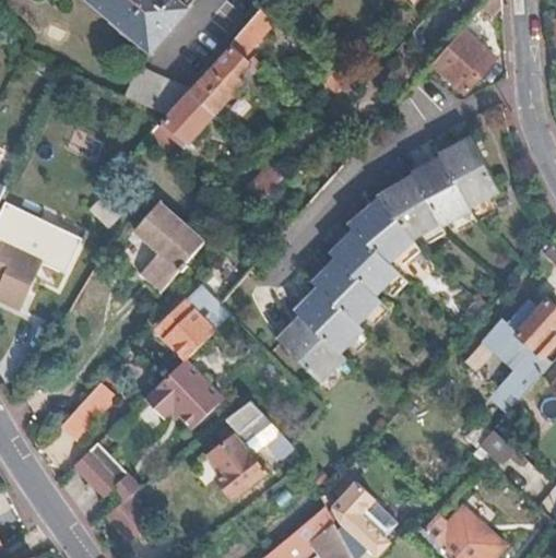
[(184,9),(173,0),(84,0),(148,52),(184,9)]
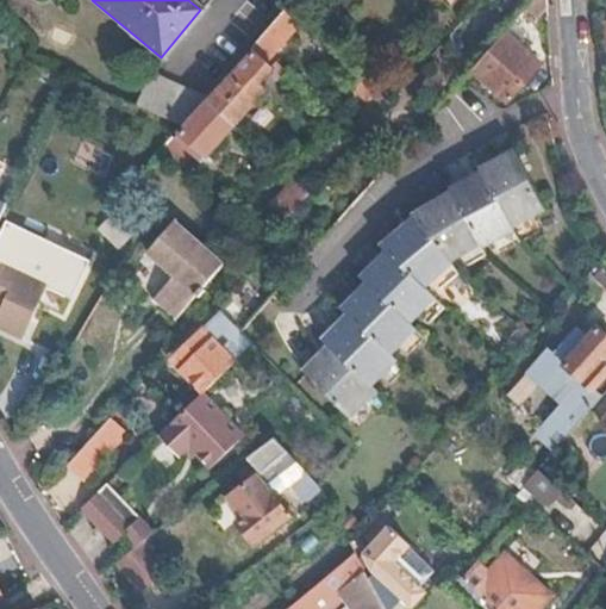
[(530,0),(520,12),(526,18),(531,13),(533,16),(544,6),(543,0),(530,0)]
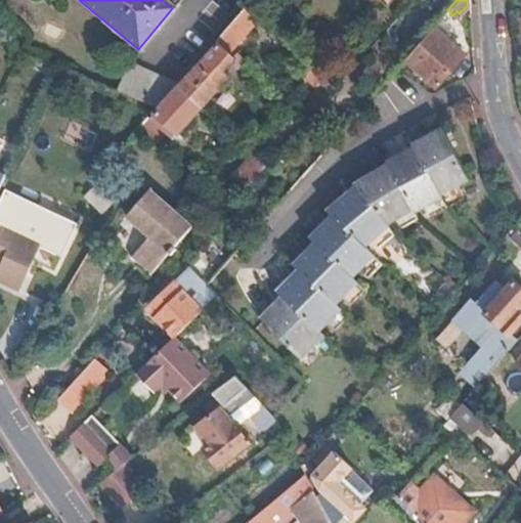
[(149,120),(163,131),(170,137),(242,56),(234,48),(228,55),(226,52),(258,16),(247,6),(212,44),(216,46),(149,120)]
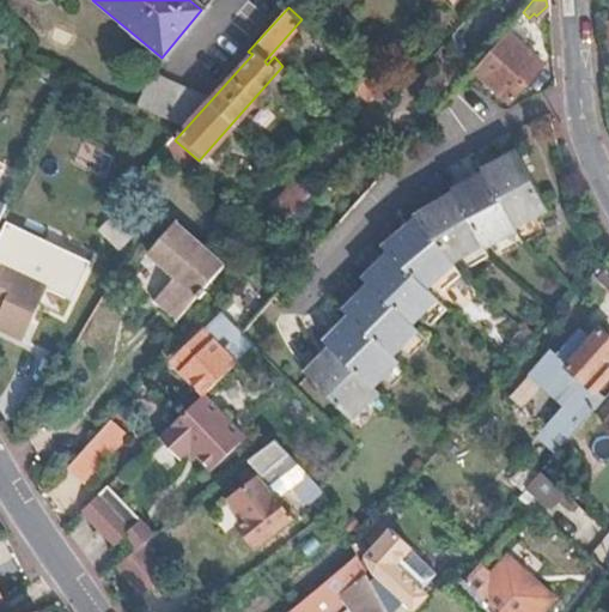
[(0,41),(5,46),(17,31),(5,22),(0,26),(0,41)]
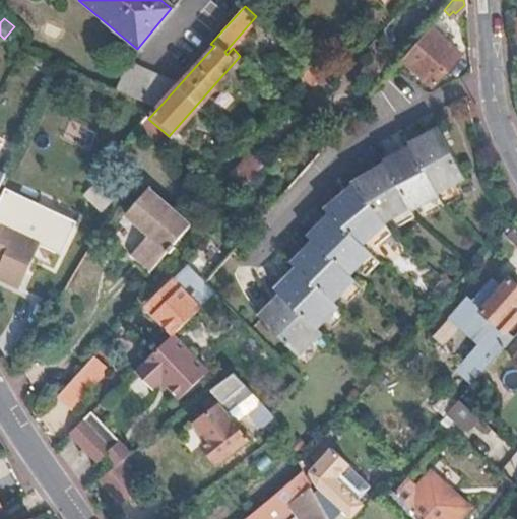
[(429,27),(401,58),(431,84),(458,55),(429,27)]
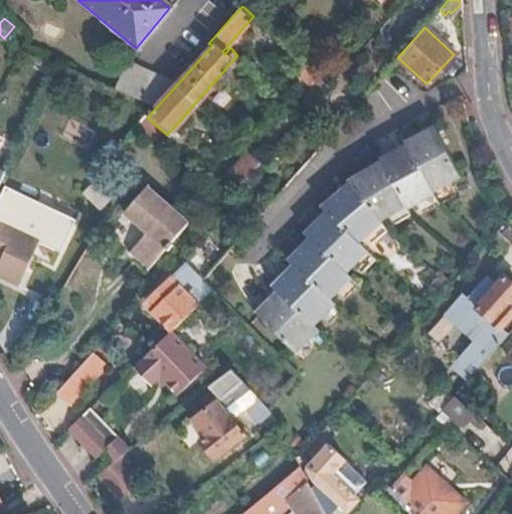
[(111,88),(151,105),(168,79),(124,60),(111,88)]
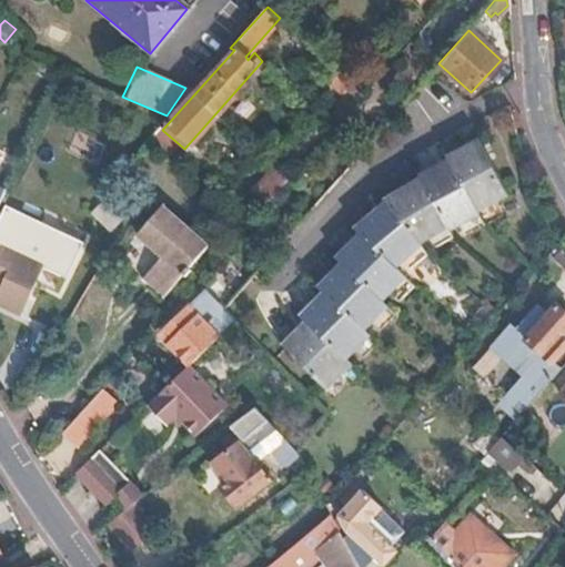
[(158,125),(150,135),(168,152),(177,142),(162,130),(158,125)]
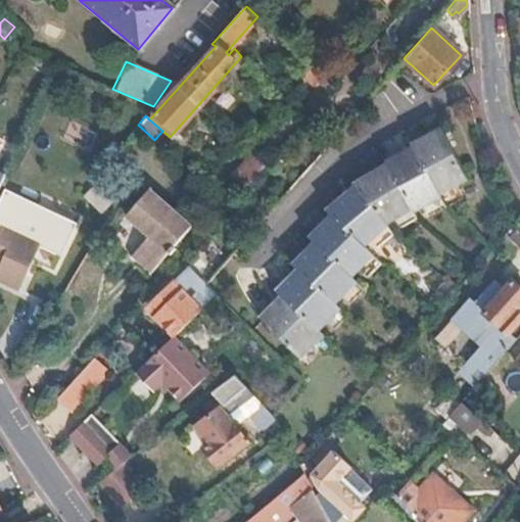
[(465,173),(441,123),(411,137),(411,140),(385,153),(387,157),(353,174),(356,180),(328,211),(331,215),(312,237),(316,241),(294,264),(298,268),(279,290),(282,293),(261,317),(303,356),(315,342),(313,339),(322,329),(320,327),(331,314),(329,312),(337,301),(335,299),(347,285),(343,282),(351,273),(349,271),(363,256),(360,253),(369,243),(363,238),(373,226),(369,221),(383,212),(384,215),(399,207),(396,202),(409,196),(413,203),(426,196),(426,193),(436,187),(434,184),(447,178),(450,181),(465,173)]
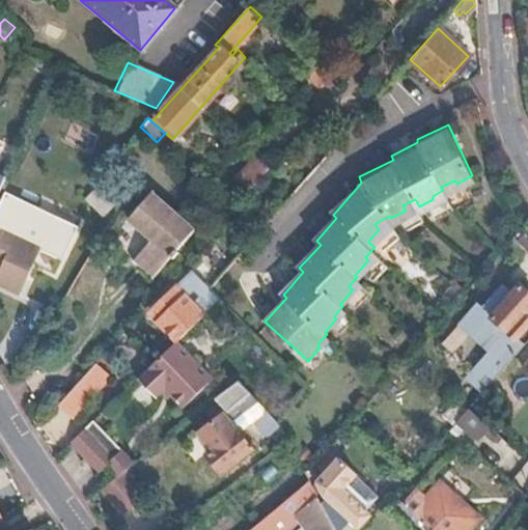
[(252,186),(271,167),(255,152),(238,171),(252,186)]
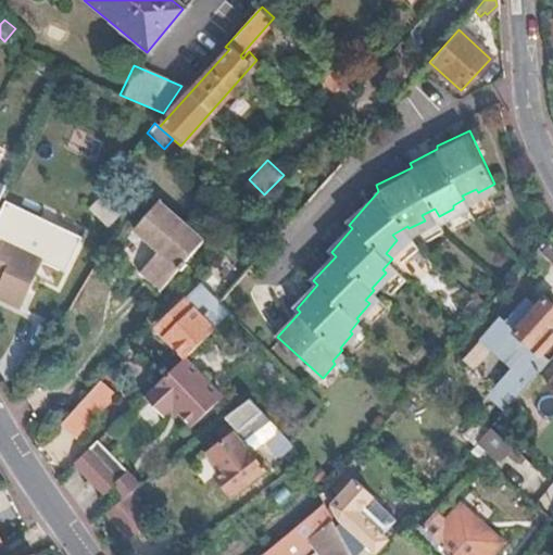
[(33,211),(42,186),(33,183),(22,206),(33,211)]
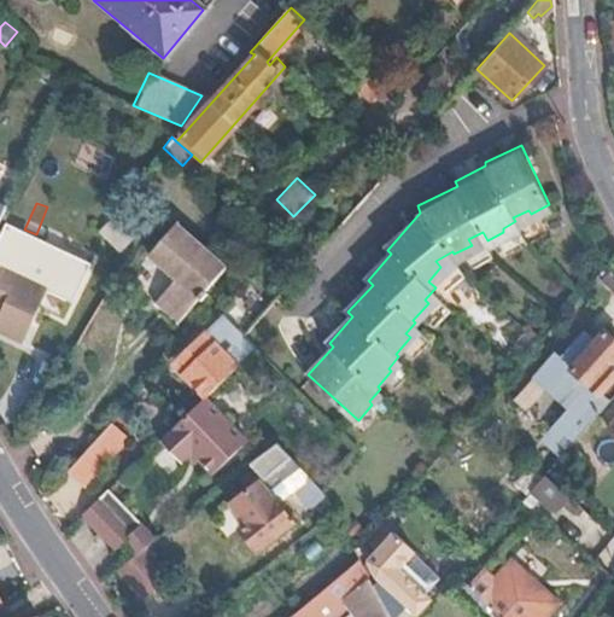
[(65,215),(47,207),(36,234),(18,273),(1,266),(0,268),(0,313),(0,324),(22,333),(42,285),(41,284),(58,244),(54,242),(65,215)]
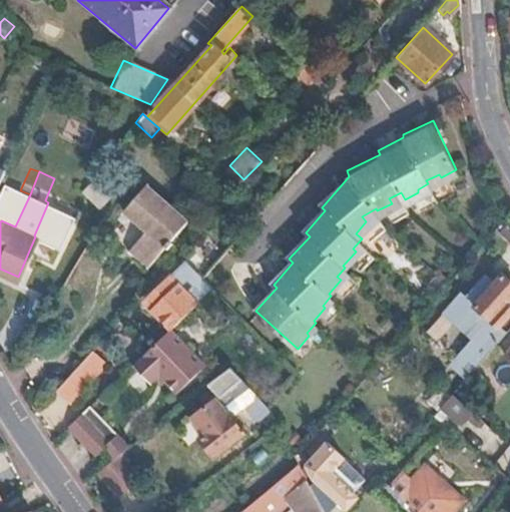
[(96,207),(108,198),(93,180),(82,189),(96,207)]
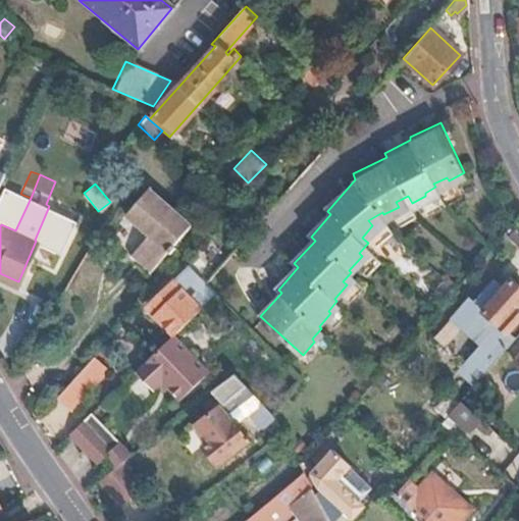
[(193,225),(150,188),(127,212),(151,233),(136,251),(155,268),(193,225)]
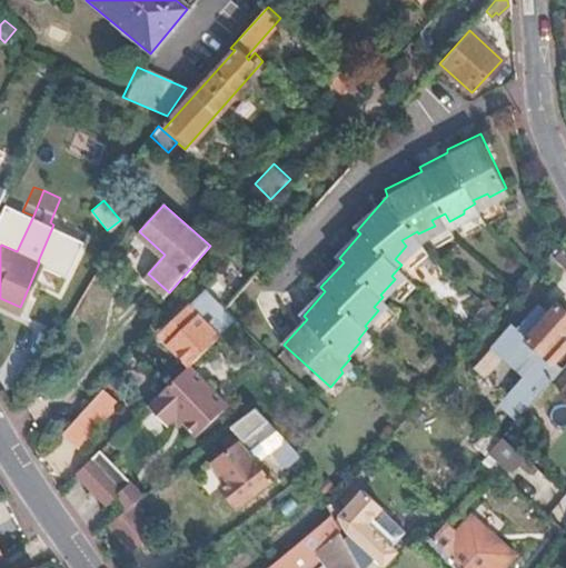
[(565,235),(554,248),(565,258),(565,235)]
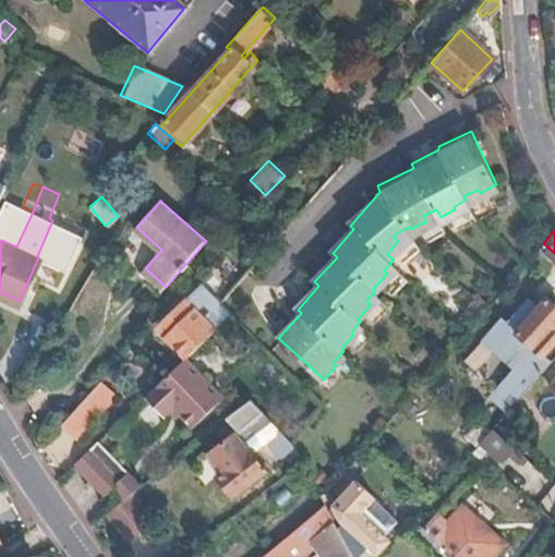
[(184,356),(213,330),(182,299),(155,324),(184,356)]
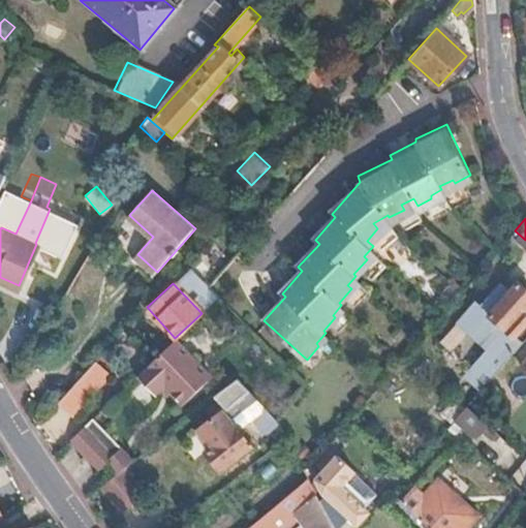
[(525,304),(525,297),(513,285),(503,297),(498,293),(499,292),(494,287),(475,309),(469,304),(451,327),(483,353),(459,377),(476,392),(517,345),(508,338),(524,319),(518,314),(525,304)]
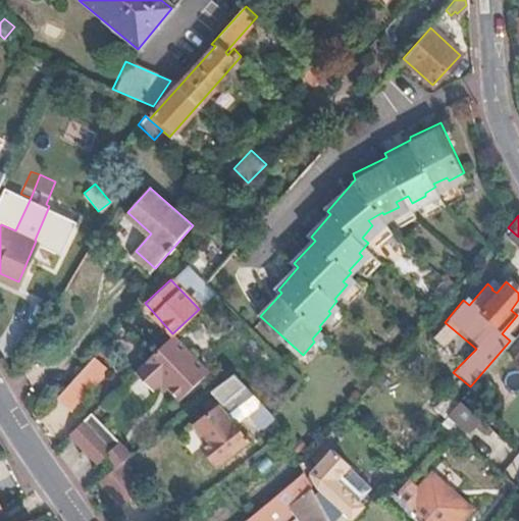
[(172,333),(134,371),(150,389),(154,385),(159,380),(165,386),(176,398),(207,370),(172,333)]
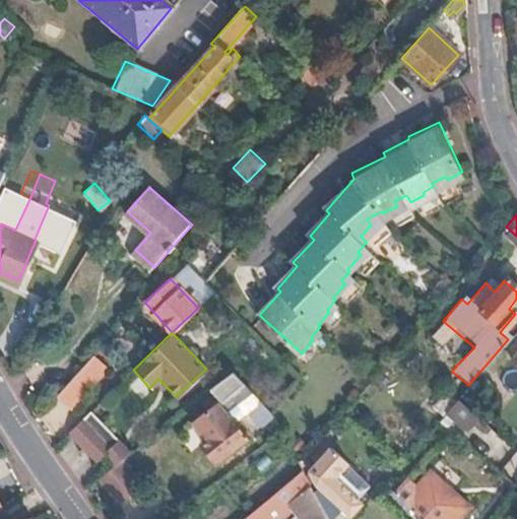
[(516,350),(507,363),(516,370),(516,350)]
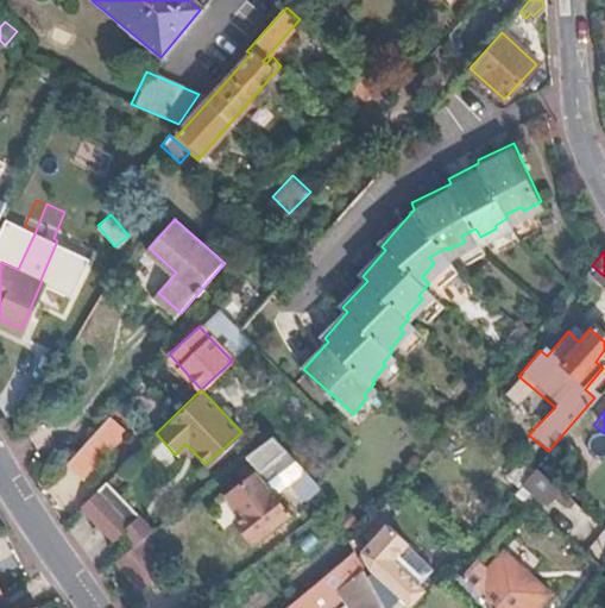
[(106,419),(64,465),(80,480),(121,433),(106,419)]
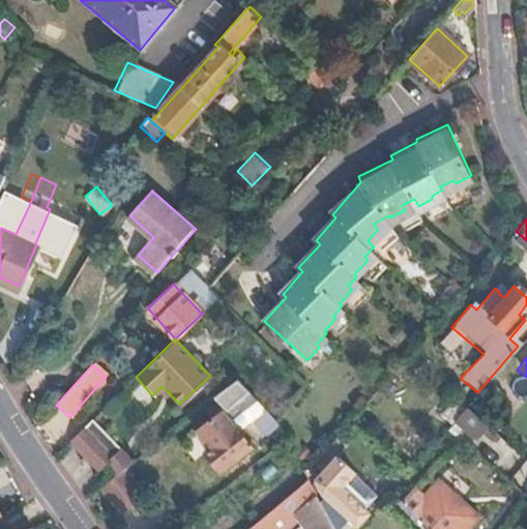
[(262,433),(276,421),(274,419),(236,379),(215,395),(226,409),(234,403),(262,433)]
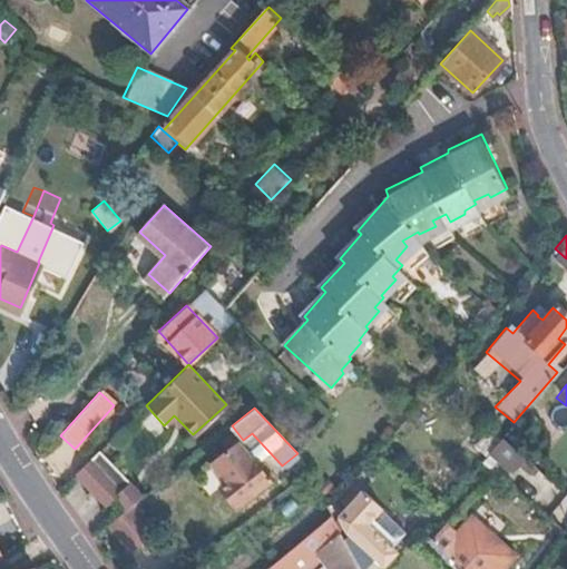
[(174,428),(181,422),(174,415),(168,421),(174,428)]
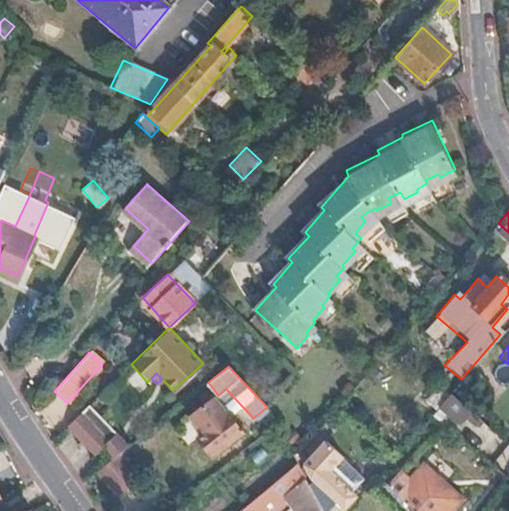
[(448,393),(431,413),(436,418),(443,411),(457,422),(468,411),(448,393)]
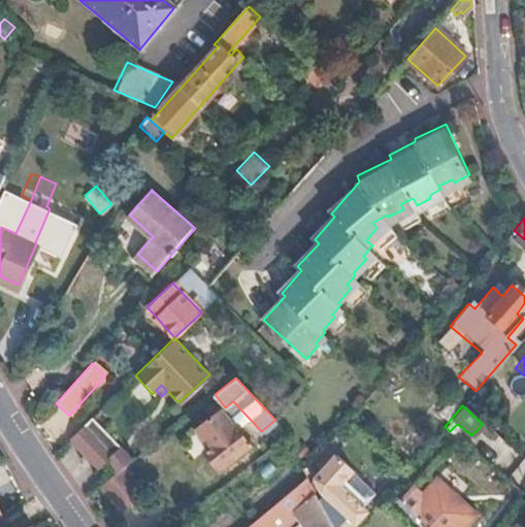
[(219,469),(249,446),(229,421),(221,408),(196,428),(209,446),(204,450),(219,469)]
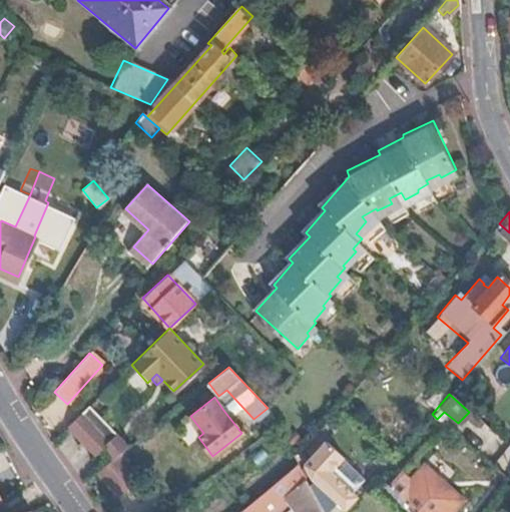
[(95,455),(103,448),(117,434),(89,405),(68,426),(95,455)]
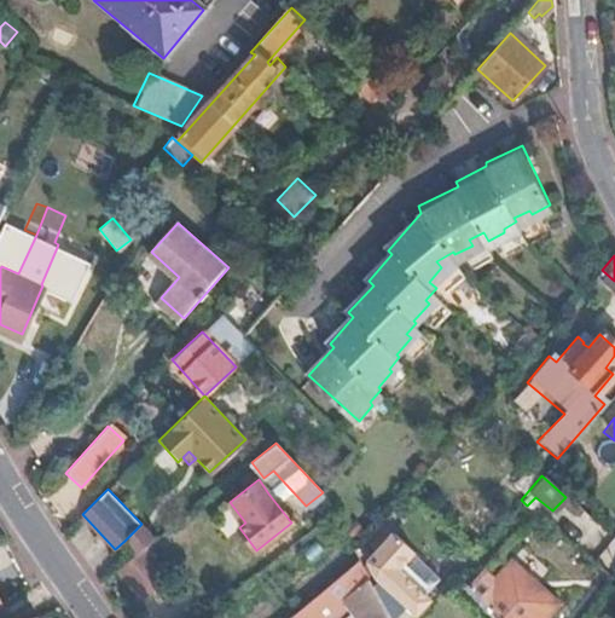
[(125,541),(137,554),(145,547),(155,538),(141,524),(125,541)]
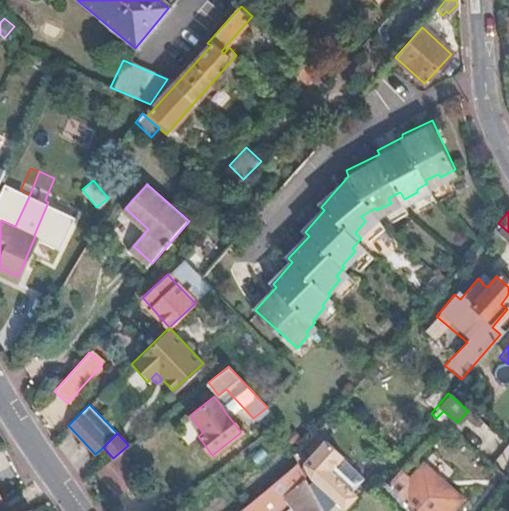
[(313,480),(308,485),(309,486),(320,508),(321,510),(325,510),(335,500),(344,508),(355,496),(327,472),(341,457),(323,441),(302,465),(309,476),(313,480)]
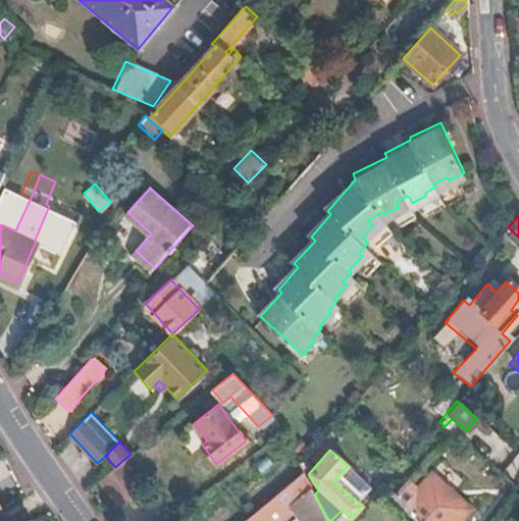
[(111,470),(130,496),(141,486),(122,461),(115,467),(111,470)]
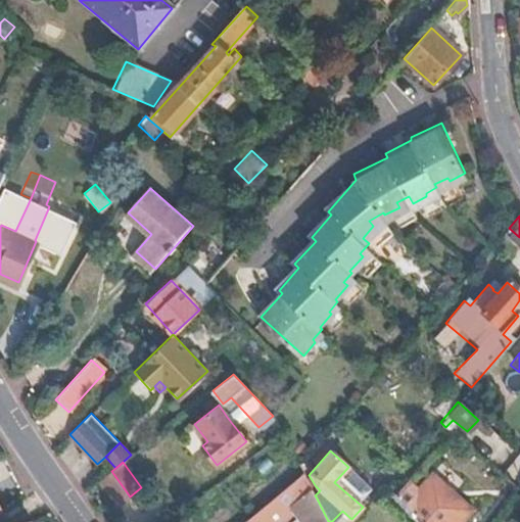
[(99,480),(119,506),(130,496),(111,471),(99,480)]
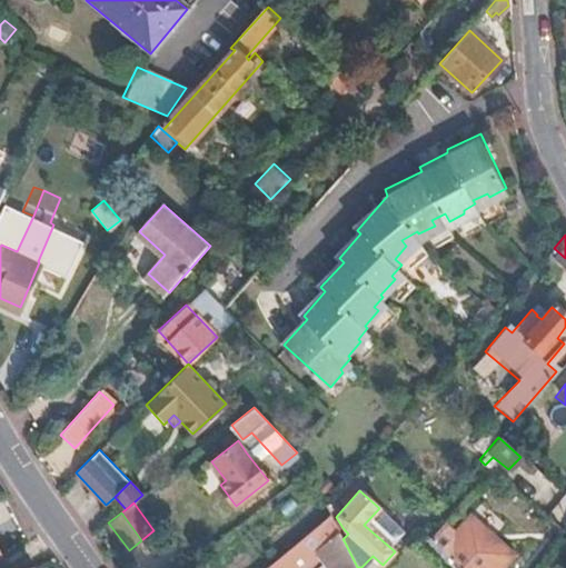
[(343,539),(329,515),(285,550),(298,566),(316,552),(327,567),(357,567),(356,565),(344,540),(343,539)]
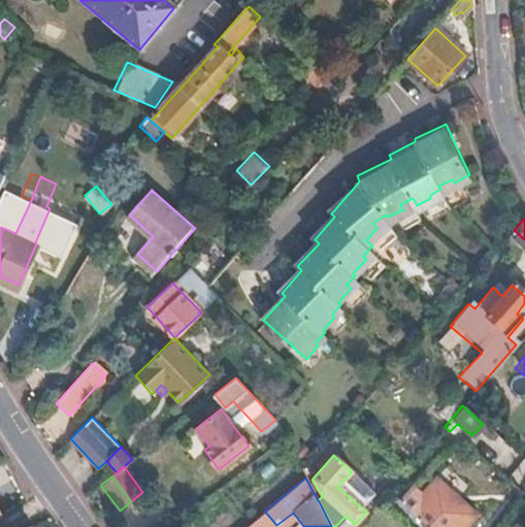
[(424,526),(455,526),(412,487),(401,497),(397,501),(424,526)]
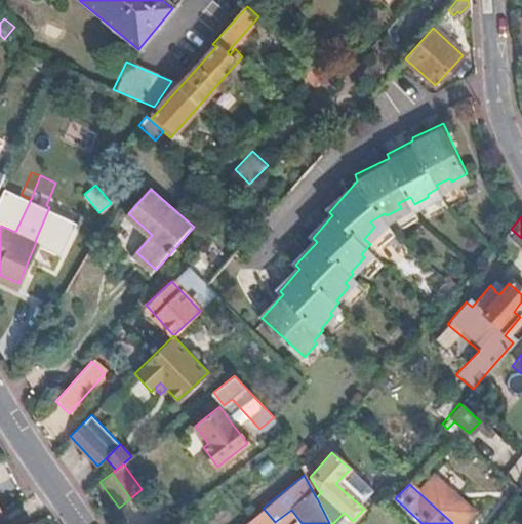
[(243,522),(244,523),(272,523),(275,522),(263,508),(243,522)]
